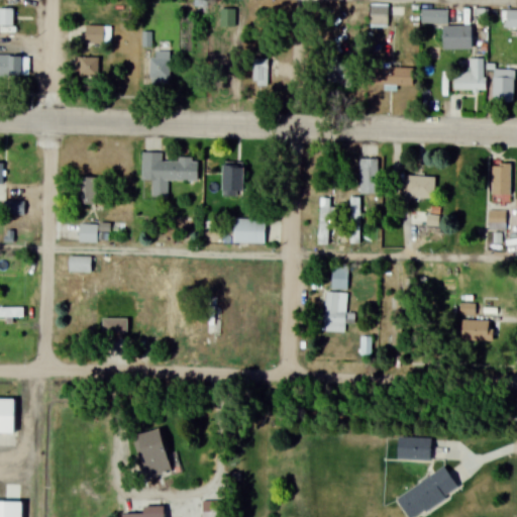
[(388,4),(370,4),(370,27),(388,27),(388,4)]
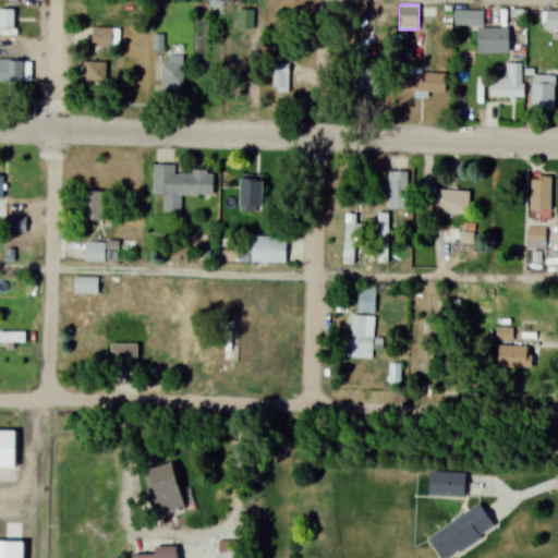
[(0,34),(15,34),(15,9),(0,9),(0,34)]
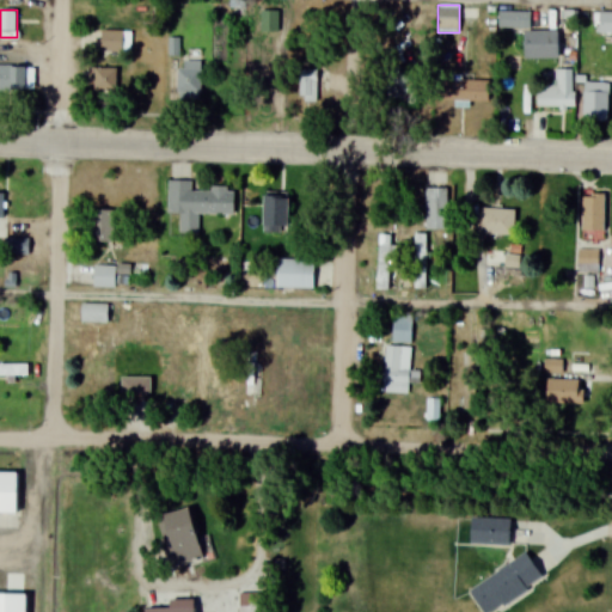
[(279,31),(279,11),(261,11),(261,31),(279,31)]
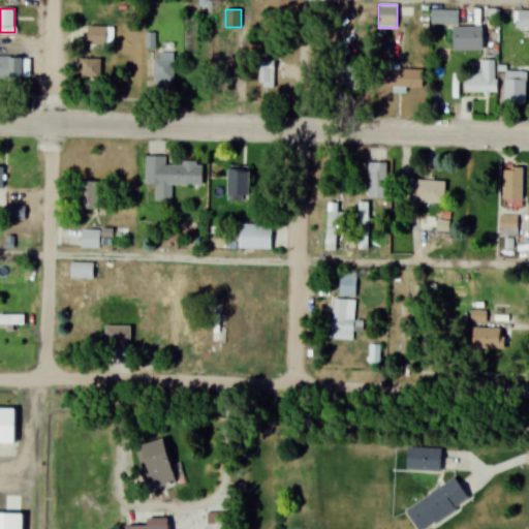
[(431,24),(458,24),(458,9),(431,9),(431,24)]
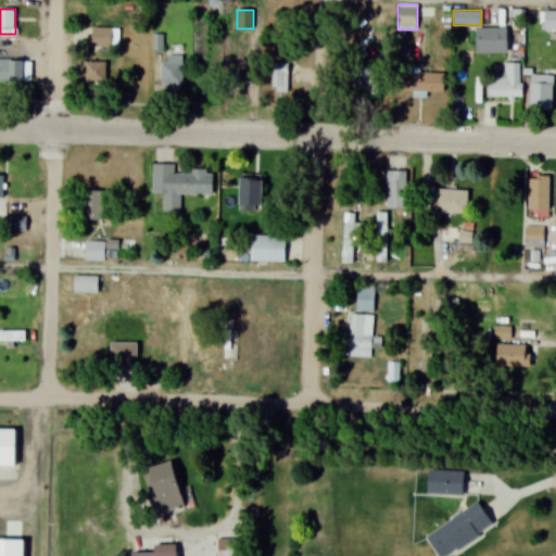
[(555,11),(544,11),(544,30),(555,29),(555,11)]
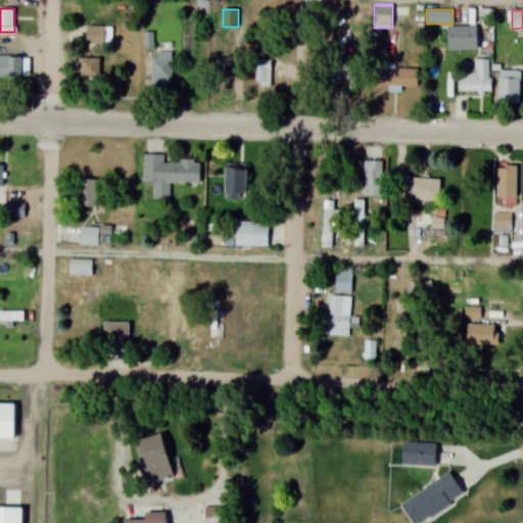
[(104,27),(86,27),(86,44),(104,44),(104,27)]
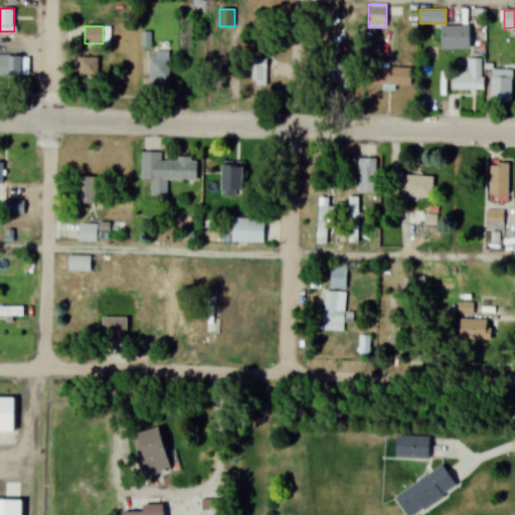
[(469,26),(442,26),(442,50),(469,50),(469,26)]
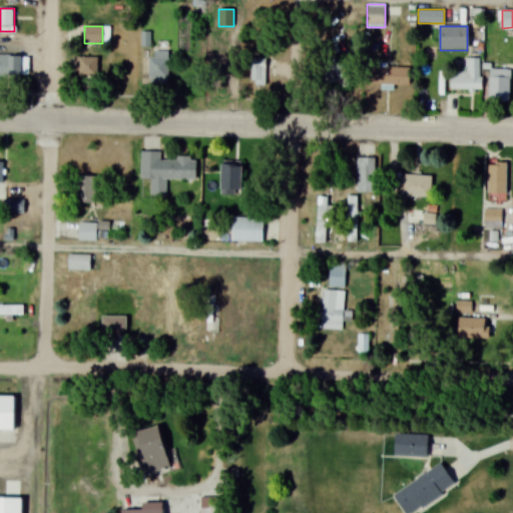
[(168,51),(149,51),(149,83),(168,83),(168,51)]
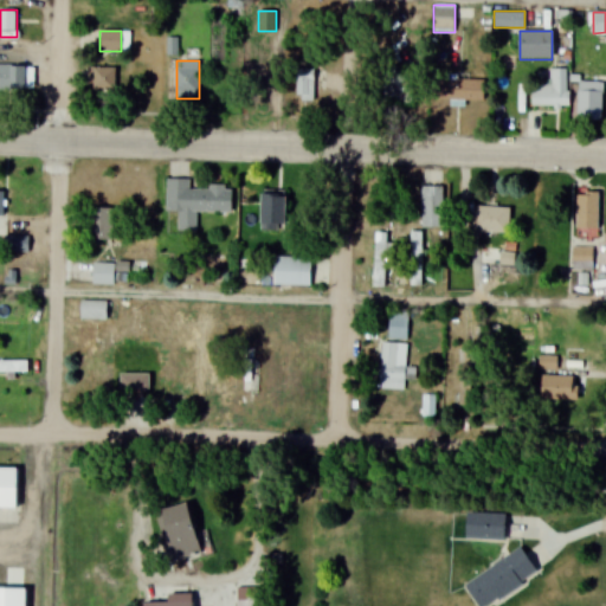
[(33,65),(0,65),(0,90),(33,90),(33,65)]
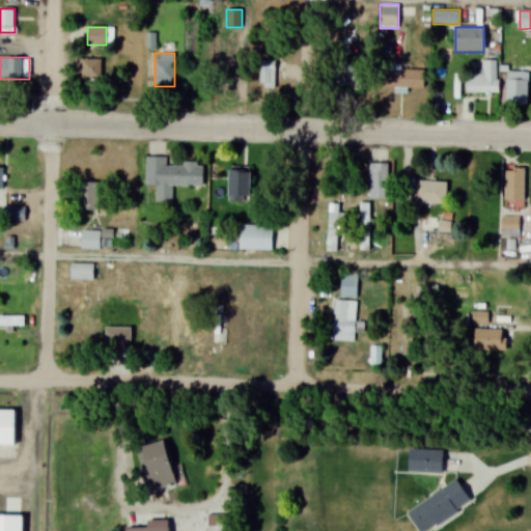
[(101,60),(77,60),(77,78),(101,78),(101,60)]
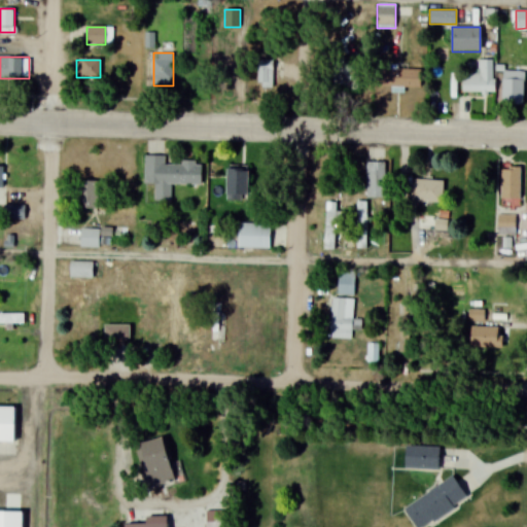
[(494,92),(493,60),(478,60),(479,71),(461,71),(461,78),(453,78),(453,93),(494,92)]
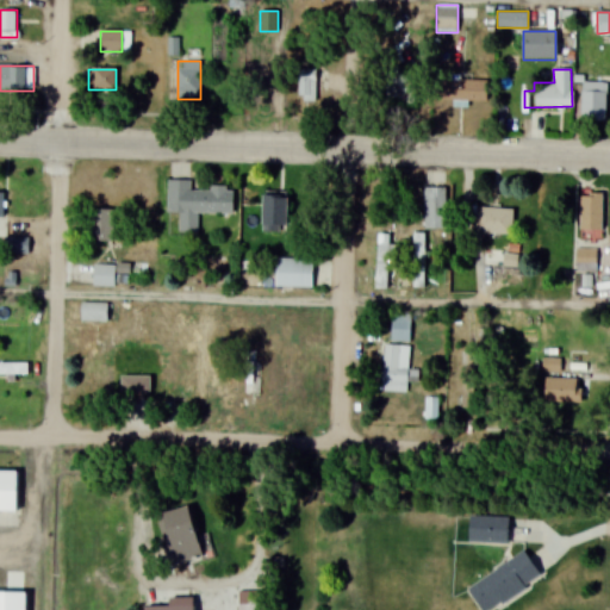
[(317,70),(298,70),(298,101),(317,101),(317,70)]
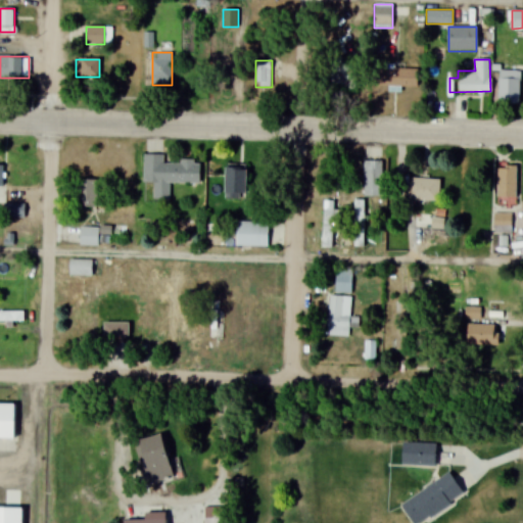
[(418,68),(377,68),(377,88),(418,88),(418,68)]
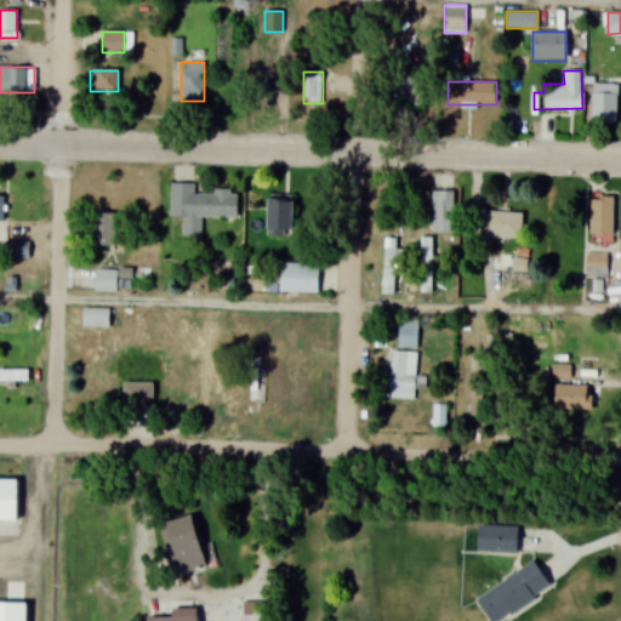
[(616,124),(616,84),(592,84),(592,124),(616,124)]
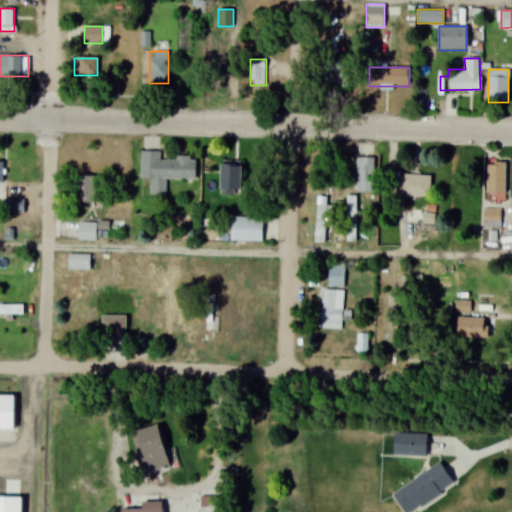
[(195,179),(195,158),(160,158),(160,152),(140,152),(140,179),(151,179),(151,195),(165,195),(165,180),(195,179)]
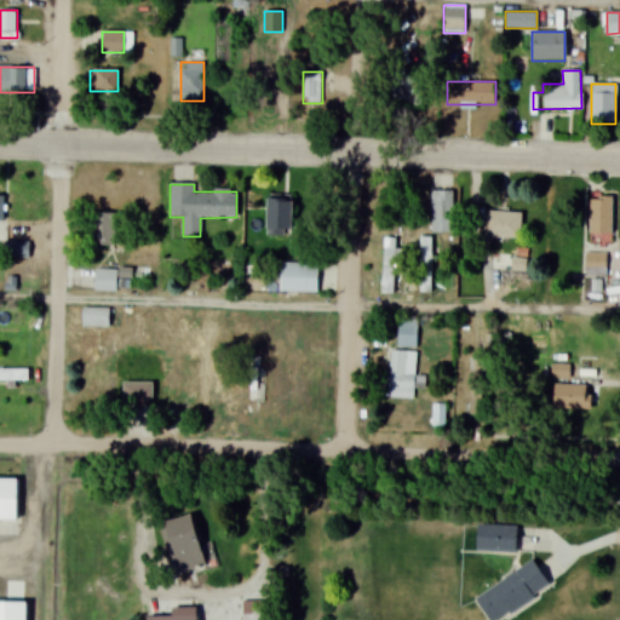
[(431,191),(431,231),(453,231),(453,191),(431,191)]
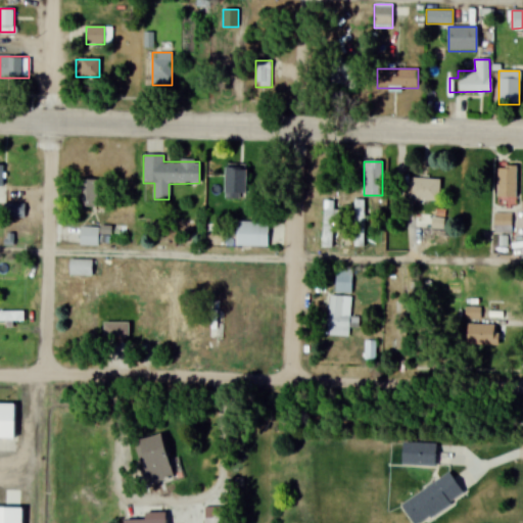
[(246,165),(225,165),(225,199),(246,199),(246,165)]
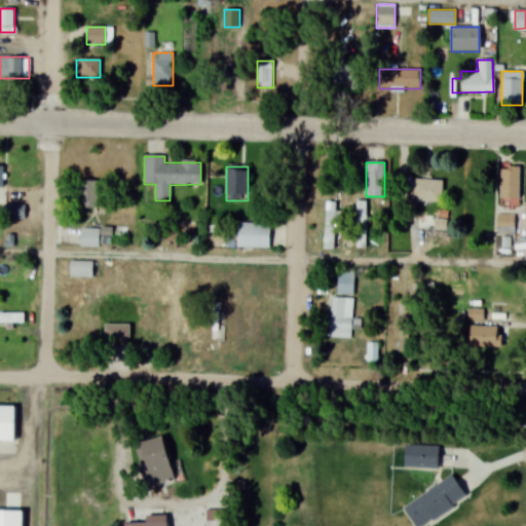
[(519,166),(499,166),(499,203),(519,203),(519,166)]
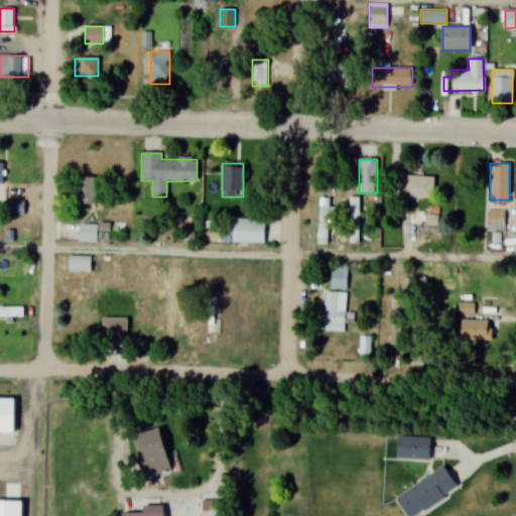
[(434,176),(403,176),(403,198),(434,198),(434,176)]
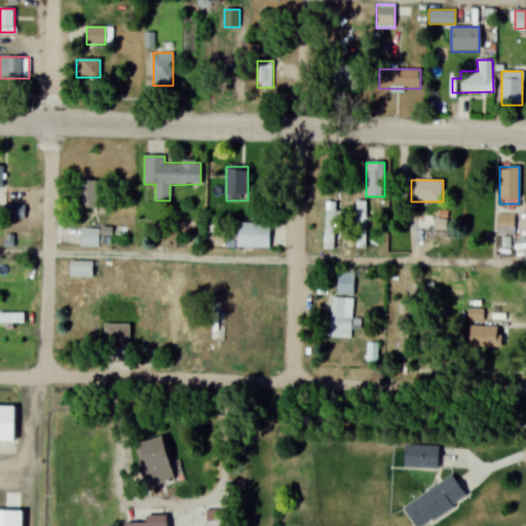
[(100,210),(100,181),(78,181),(78,210),(100,210)]
